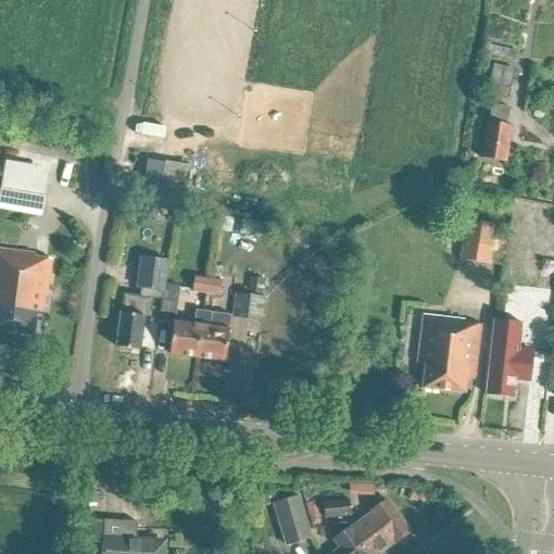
[(518,49),(486,42),(483,52),(516,59),(518,49)]
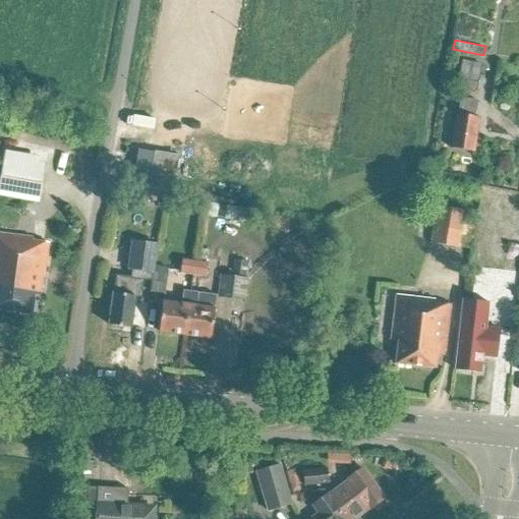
[(483,62),(462,58),(457,84),(478,89),(483,62)]
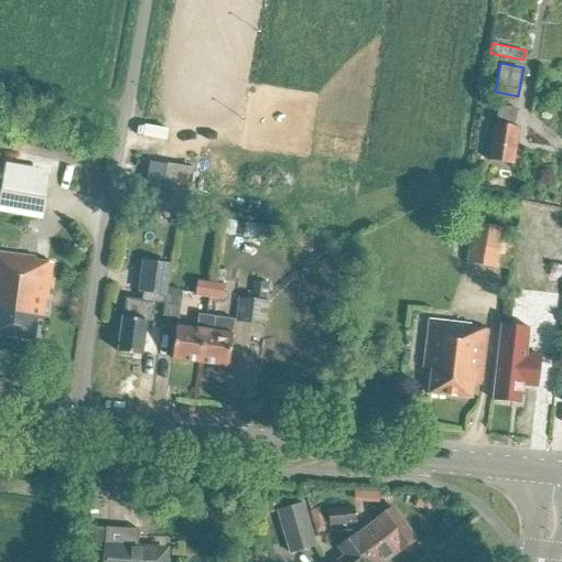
[(515,125),(517,107),(499,105),(497,121),(495,121),(489,160),(515,163),(520,125),(515,125)]
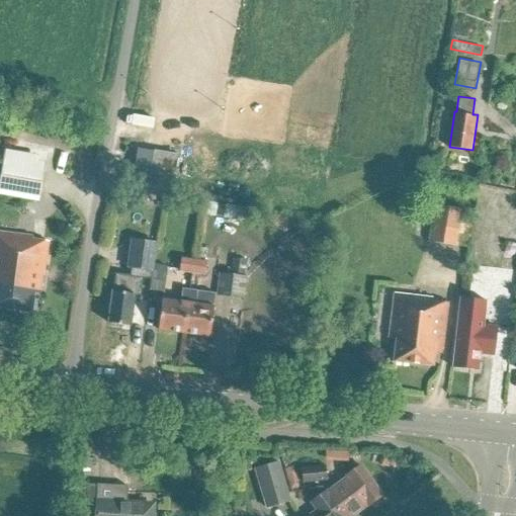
[(0,194),(40,201),(47,164),(0,156),(0,194)]
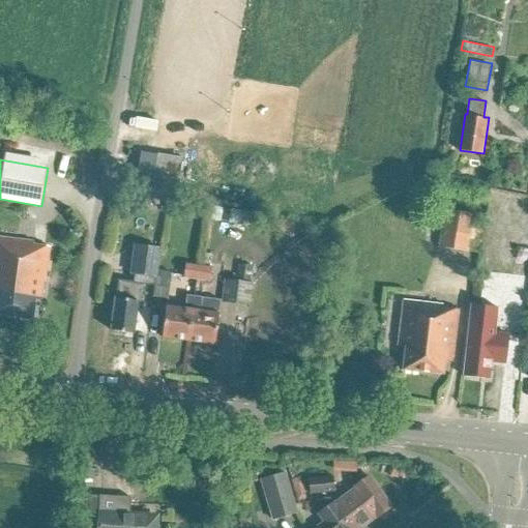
[(180,177),(154,173),(151,195),(177,199),(180,177)]
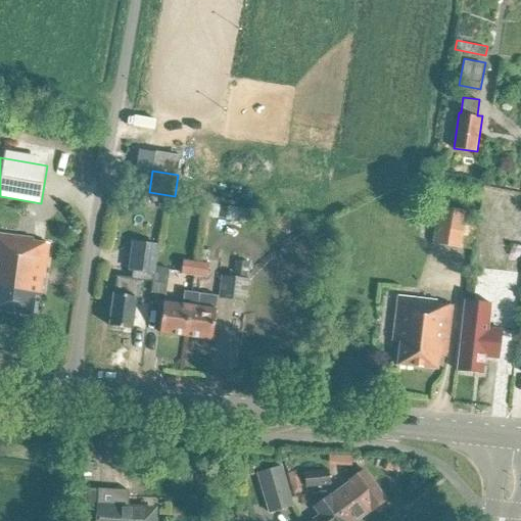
[(257,225),(261,211),(229,205),(226,219),(257,225)]
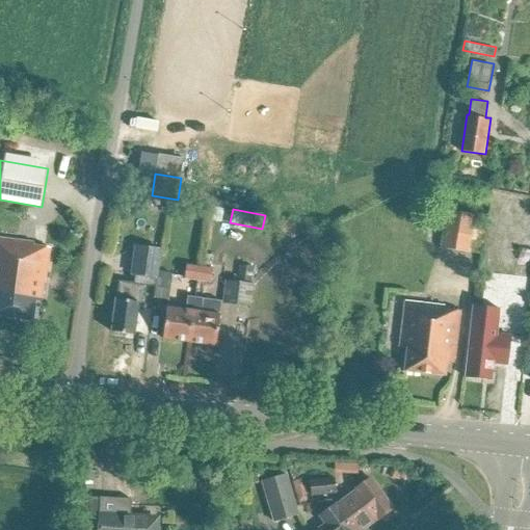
[(468,253),(475,215),(448,210),(441,247),(468,253)]
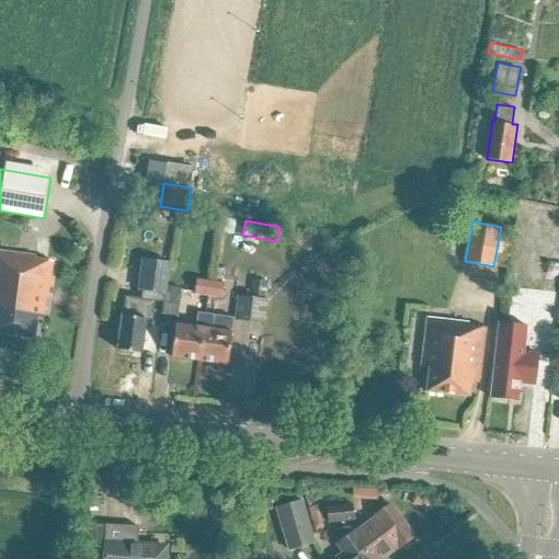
[(45,319),(53,261),(35,259),(36,254),(0,250),(0,332),(37,338),(40,318),(45,319)]
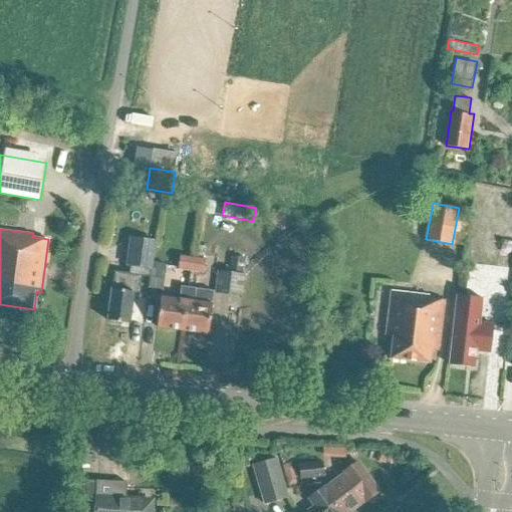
[(151,275),(153,260),(155,240),(132,237),(129,263),(132,264),(131,271),(115,269),(108,319),(130,322),(134,291),(140,291),(143,274),(151,275)]
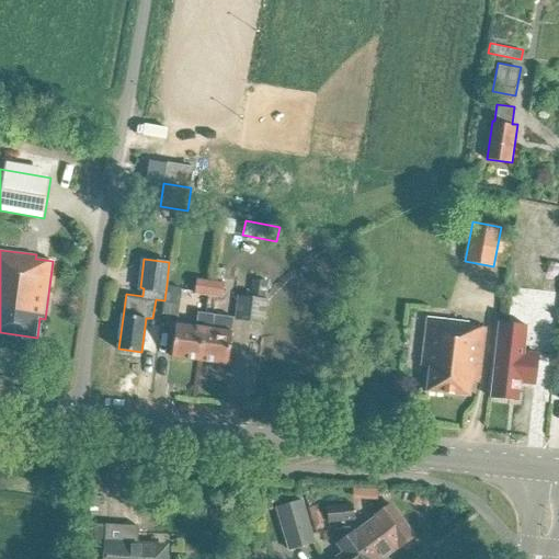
[(239,294),(236,318),(265,322),(269,298),(266,297),(269,280),(254,277),(252,295),(239,294)]
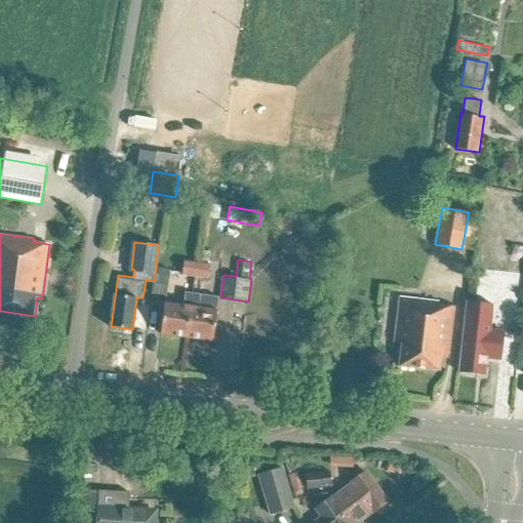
[(196,275),(198,263),(185,260),(184,274),(196,275)]
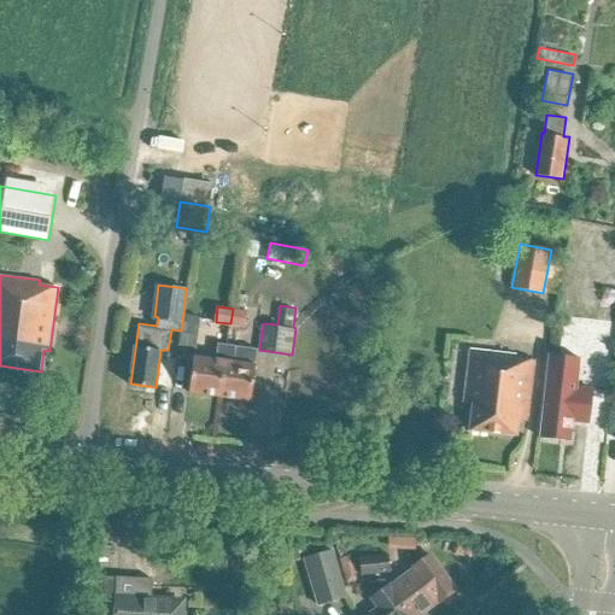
[(233,309),(230,323),(245,326),(247,311),(233,309)]
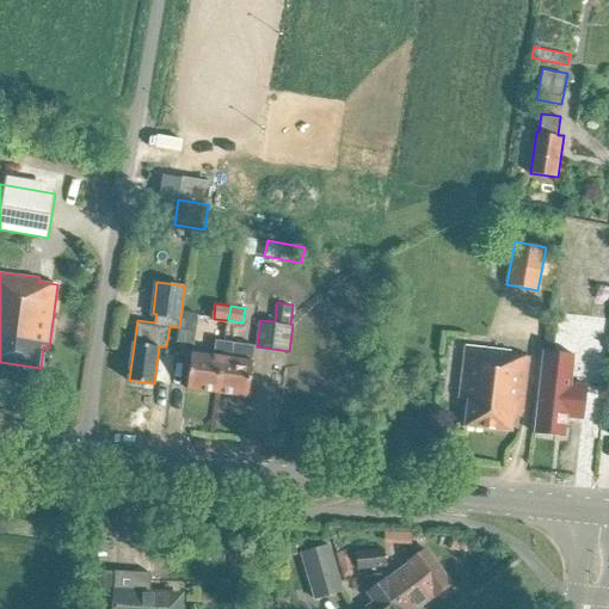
[(183,308),(178,340),(195,343),(200,311),(183,308)]
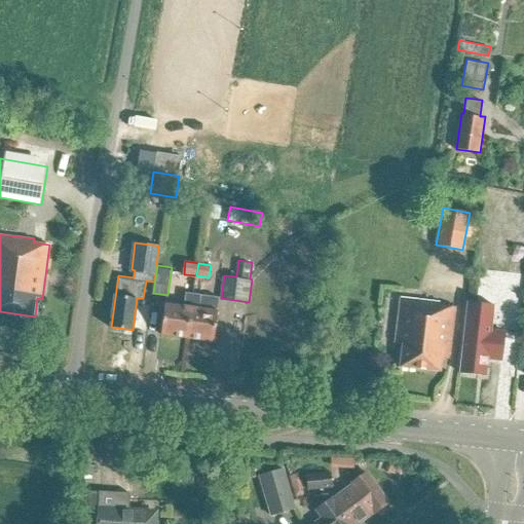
[(450,347),(455,306),(440,304),(441,295),(402,290),(396,341),(403,342),(400,365),(441,369),(443,346),(450,347)]
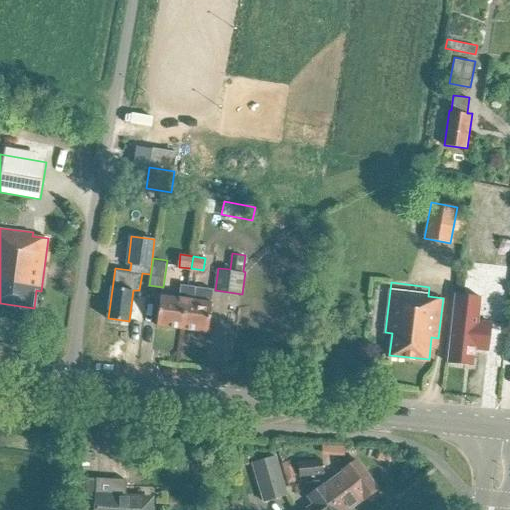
[(183,328),(189,285),(181,284),(179,297),(161,295),(157,324),(183,328)]
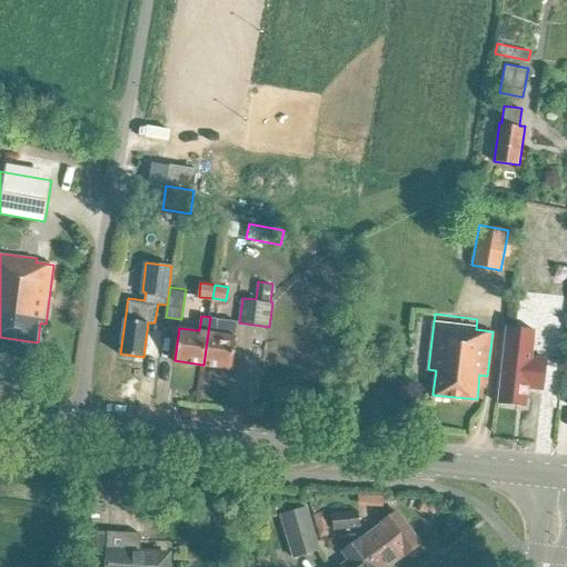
[(210,317),(204,365),(231,368),(236,336),(235,336),(237,321),(210,317)]
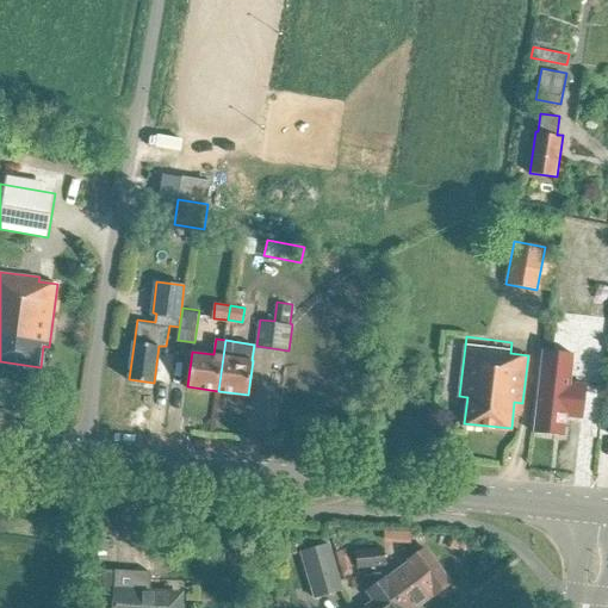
[(585,377),(588,355),(544,349),(534,430),(565,434),(566,416),(584,419),(588,383),(578,382),(578,376),(585,377)]
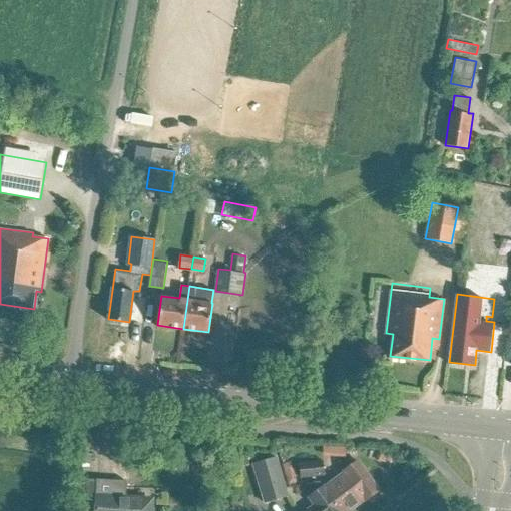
[(241,466),(250,465),(248,455),(239,457),(241,466)]
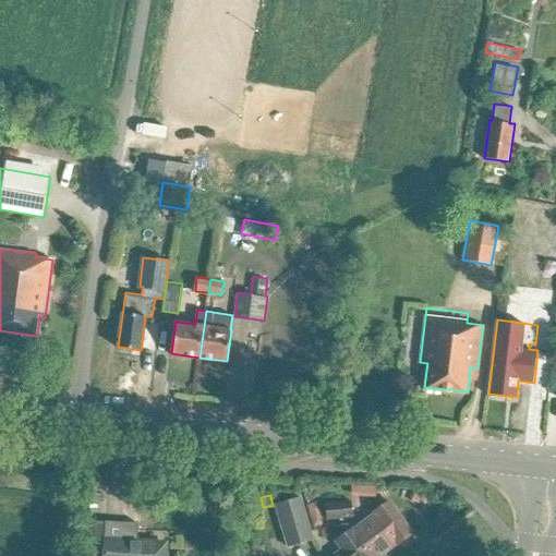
[(289,546),(314,539),(301,496),(276,504),(289,546)]
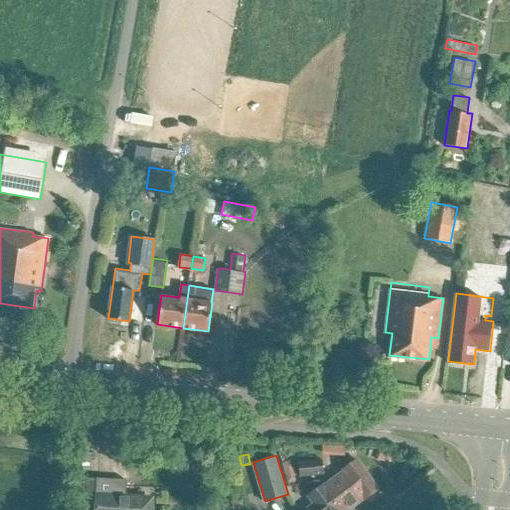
[(300,476),(324,474),(322,459),(298,461),(300,476)]
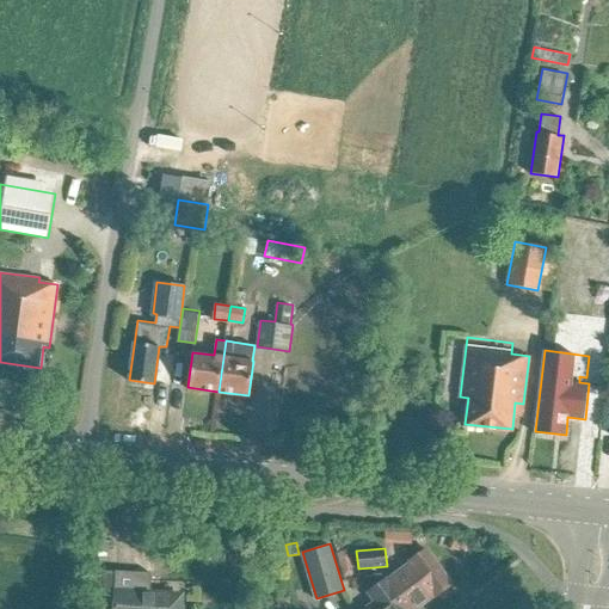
[(417,557),(407,564),(408,565),(387,580),(408,608),(411,608),(434,594),(436,595),(451,583),(426,548),(417,557)]
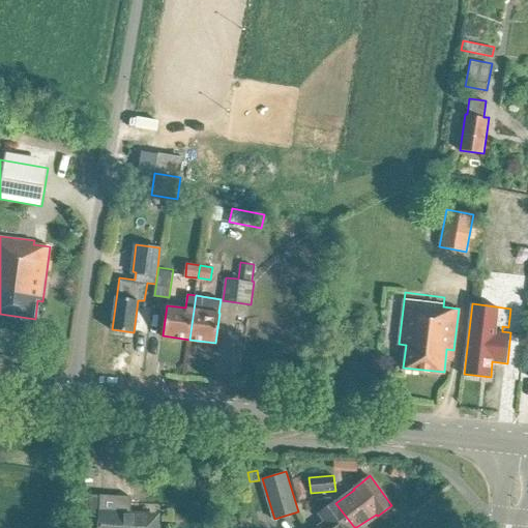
[(132,496),(87,493),(85,527),(156,527),(157,515),(130,512),(132,496)]
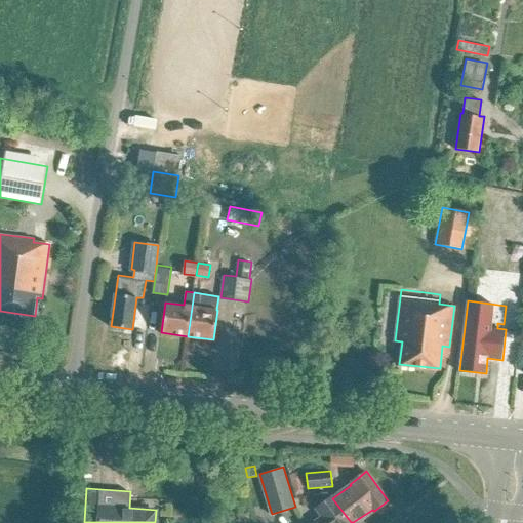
[(351,522),(332,498),(328,492),(314,494),(321,504),(318,507),(323,515),(312,522),(351,522)]
